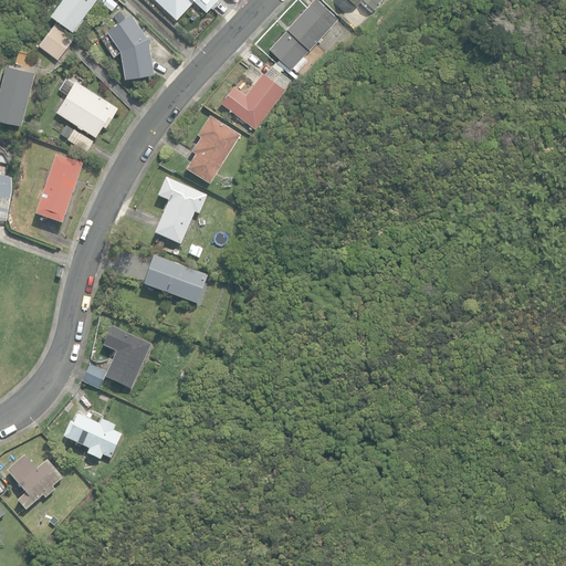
[(60,0),(50,14),(73,31),(76,27),(80,29),(84,23),(81,21),(95,0),(60,0)]
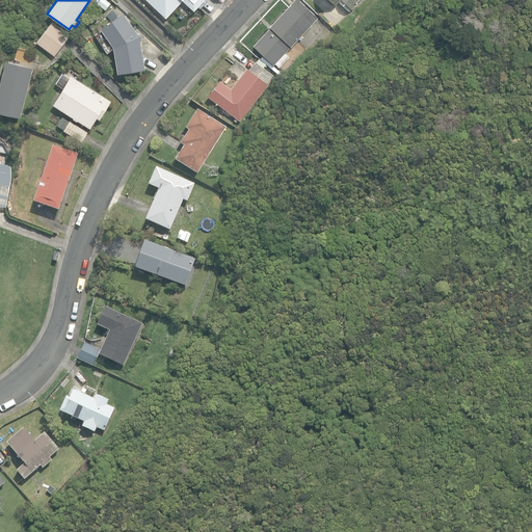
[(99,0),(97,3),(105,9),(110,3),(107,0),(99,0)]
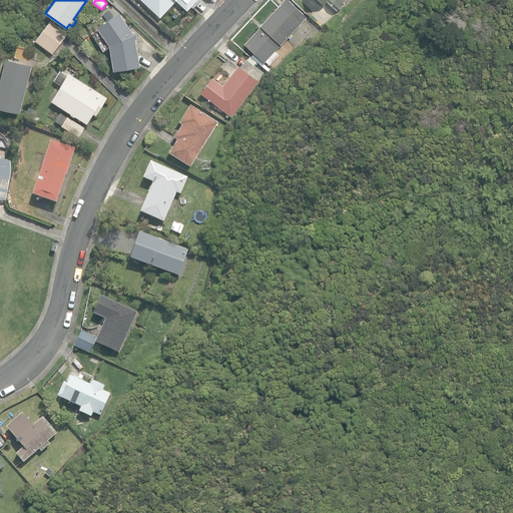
[(141,0),(160,17),(176,0),(187,10),(196,0),(141,0)]
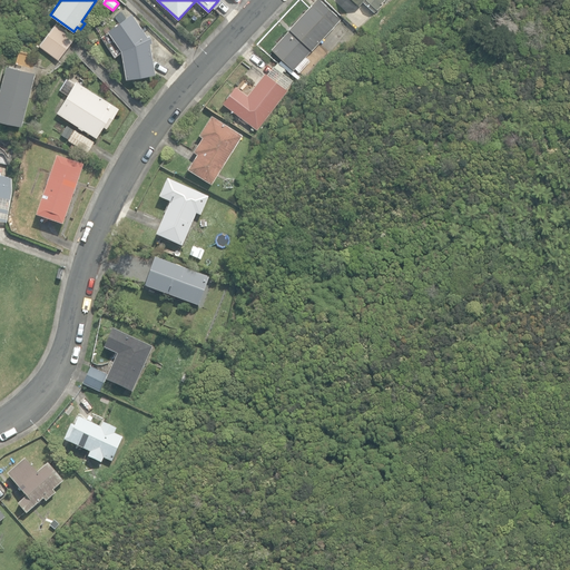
[(295,67),(300,71),(310,60),(305,56),(341,19),(321,0),(315,0),(288,28),(290,29),(272,48),(293,69),(295,67)]
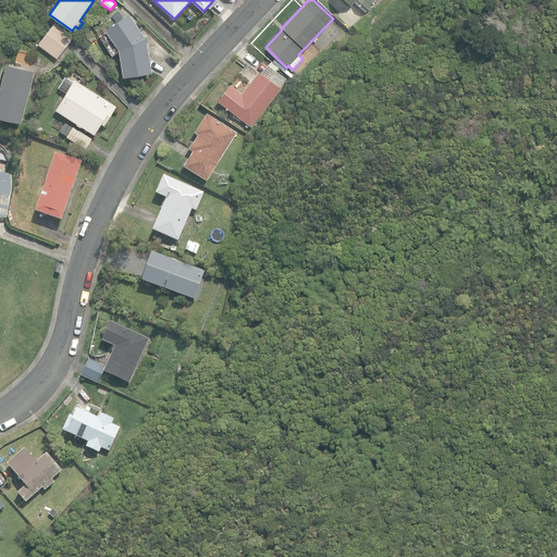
[(119,49),(123,76),(152,71),(147,41),(148,41),(147,36),(146,33),(144,34),(128,13),(104,29),(119,49)]
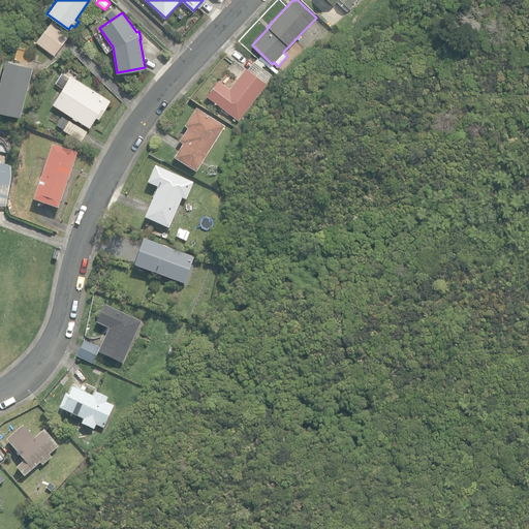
[(36,42),(53,55),(69,35),(52,22),(36,42)]
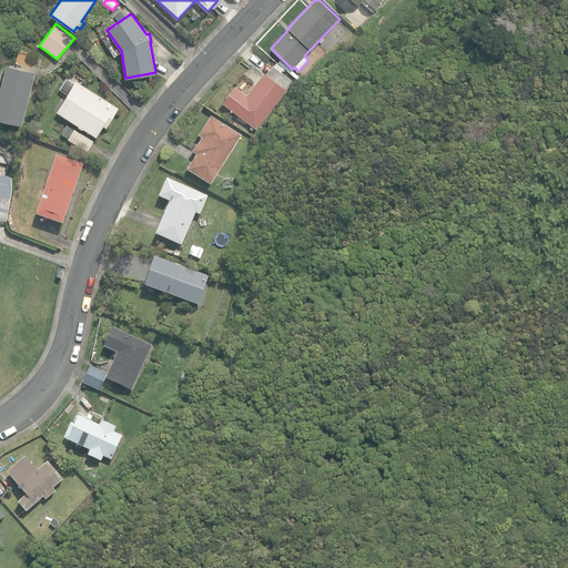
[(0,89),(0,119),(22,124),(34,72),(6,66),(0,89)]
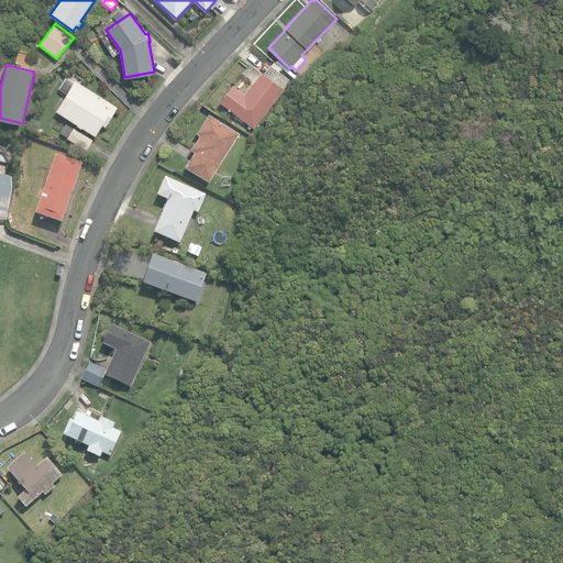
[(220,101),(254,128),(274,101),(285,88),(262,72),(245,94),(233,84),(220,101)]
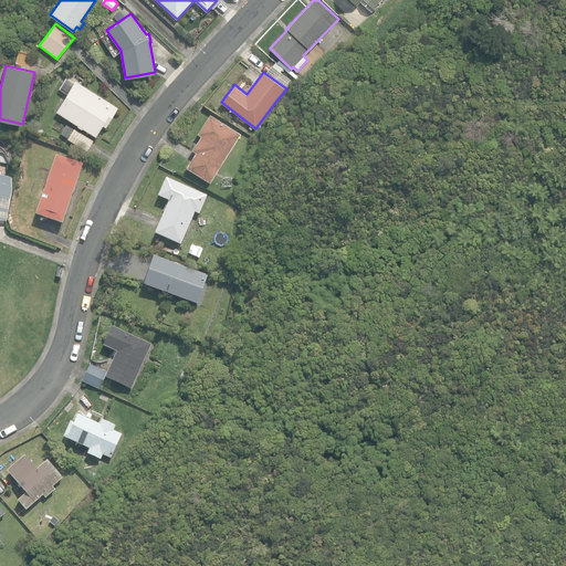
[(118,107),(75,81),(72,85),(65,81),(59,91),(66,95),(55,112),(77,125),(77,126),(82,128),(82,127),(95,136),(102,125),(106,127),(118,107)]
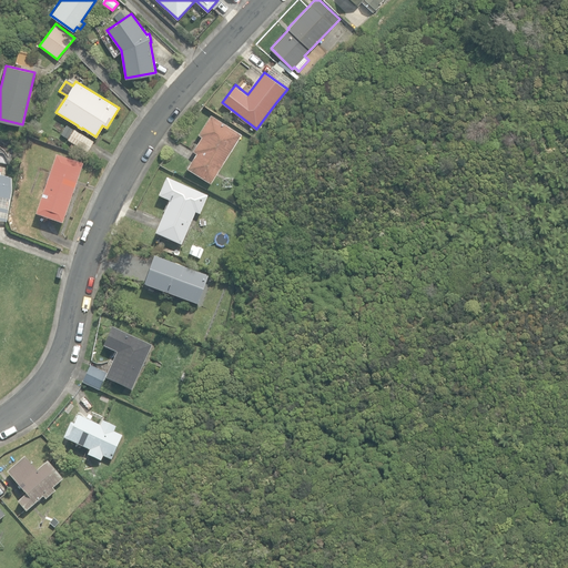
[(188,166),(211,182),(242,134),(211,114),(199,133),(202,135),(193,150),(196,152),(188,166)]
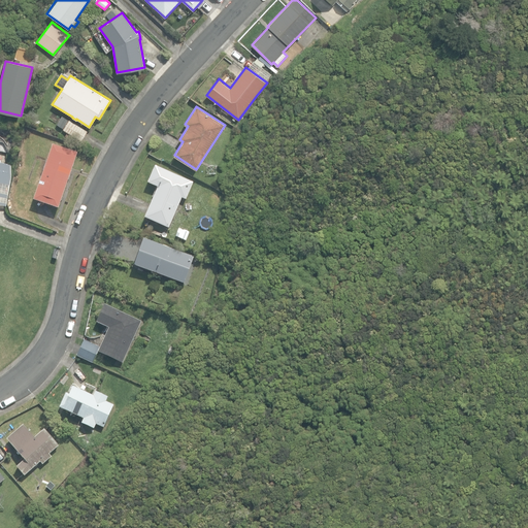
[(63,113),(57,124),(62,128),(69,117),(63,113)]
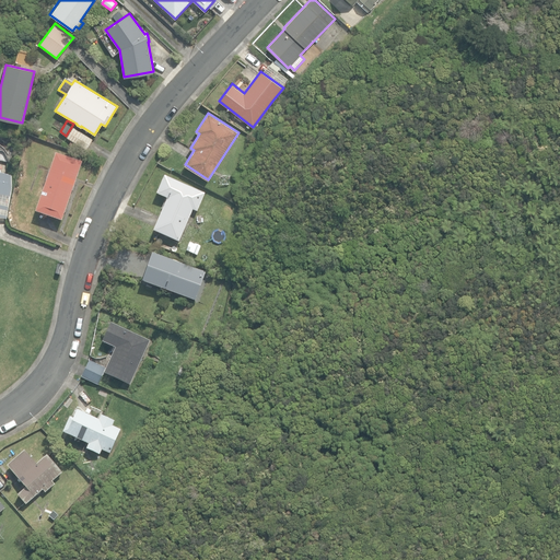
[(67,137),(86,149),(93,138),(73,126),(67,137)]
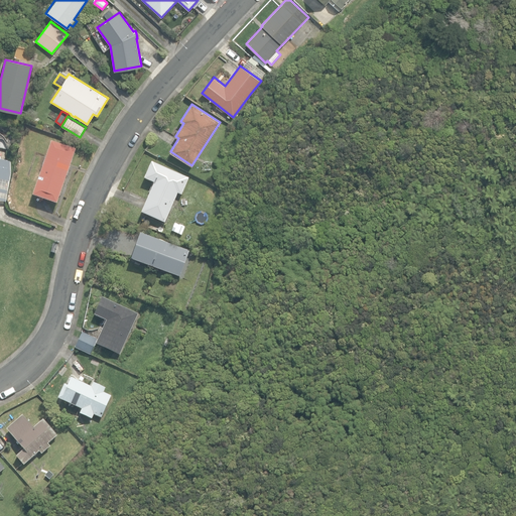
[(33,196),(56,204),(76,150),(51,141),(33,196)]
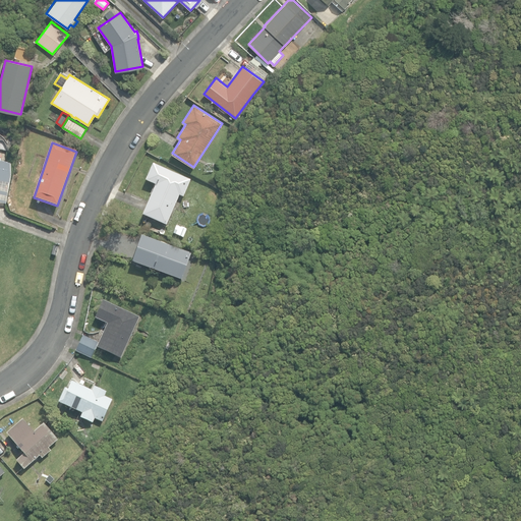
[(0,203),(5,205),(11,164),(0,162),(0,203)]
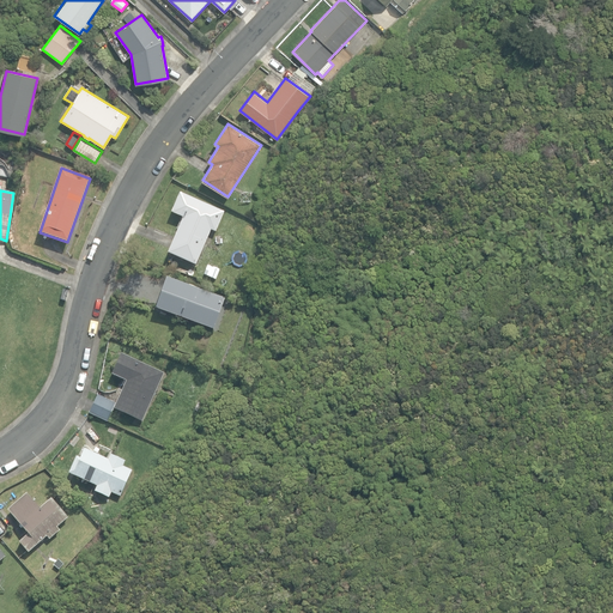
[(168,254),(195,266),(211,230),(216,232),(224,212),(180,193),(171,213),(183,218),(168,254)]
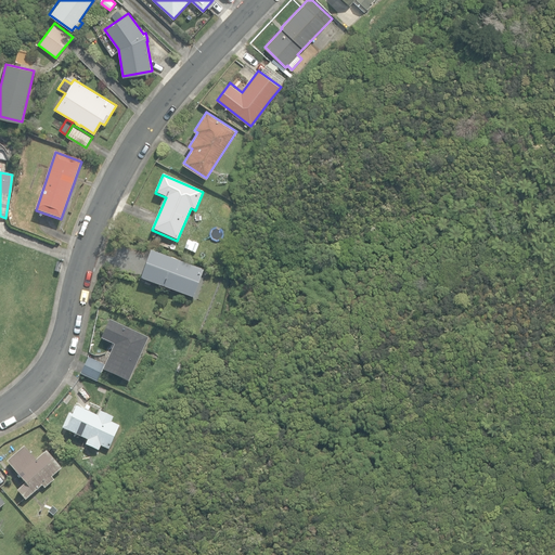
[(140,280),(204,302),(214,274),(150,252),(140,280)]
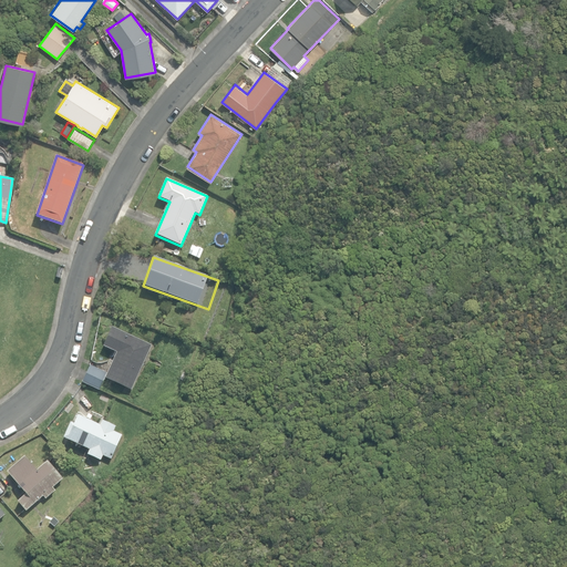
[(213,327),(226,332),(230,319),(218,315),(213,327)]
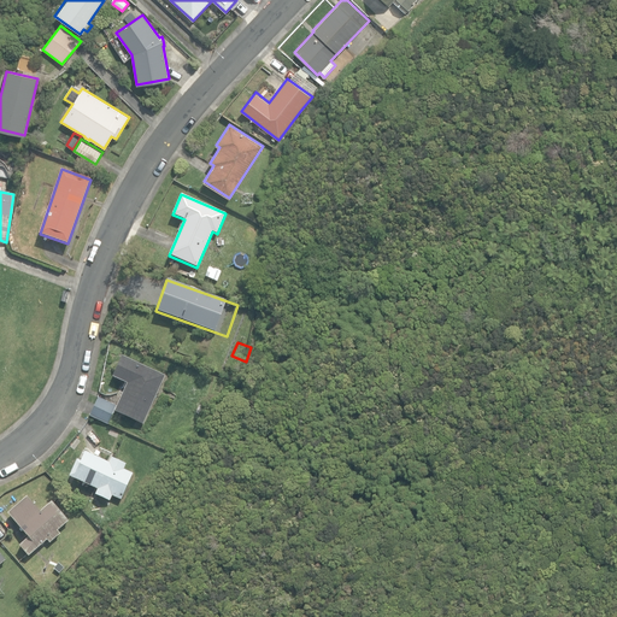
[(142,424),(165,376),(122,357),(112,377),(127,383),(115,411),(142,424)]
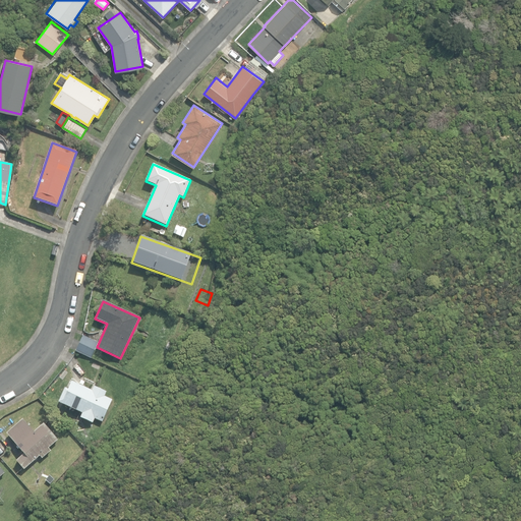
[(75,352),(91,358),(98,342),(82,336),(75,352)]
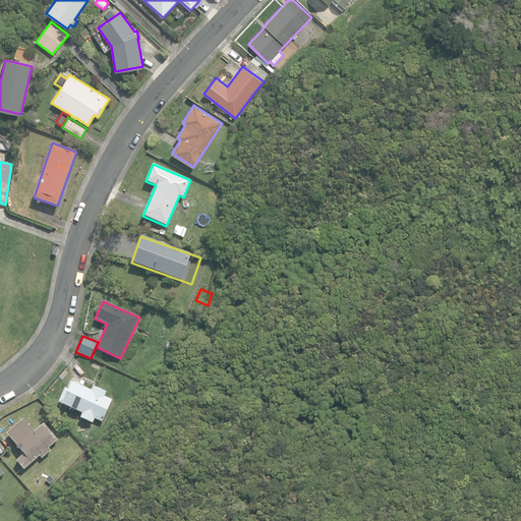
[(80,418),(94,423),(96,419),(103,422),(112,400),(105,396),(107,392),(95,387),(93,391),(73,382),(69,391),(65,389),(58,403),(82,413),(80,418)]
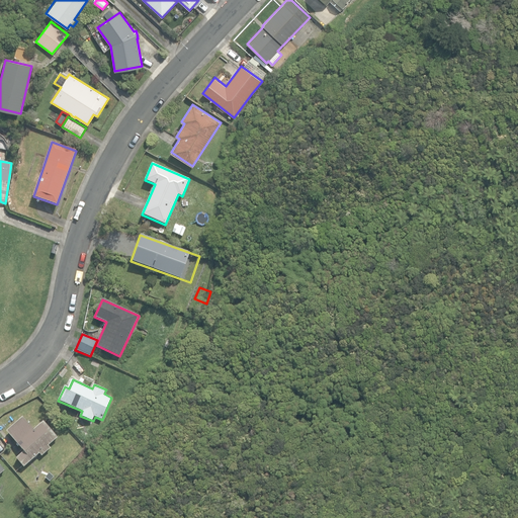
[(17,458),(24,467),(40,453),(42,455),(51,448),(49,446),(58,438),(44,422),(34,430),(23,418),(7,432),(24,451),(17,458)]
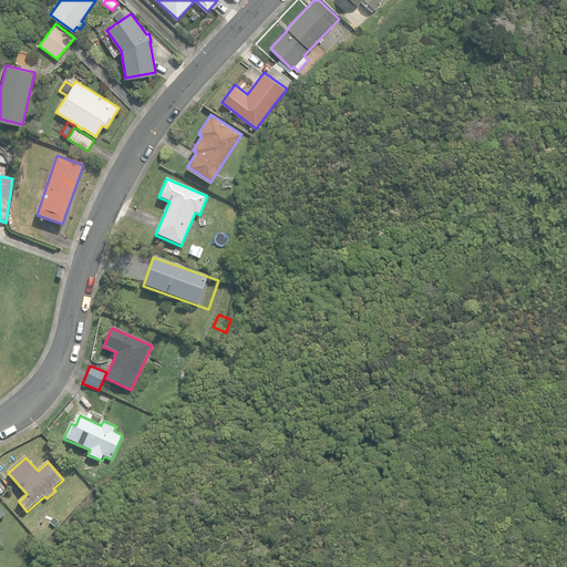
All buildings are outlined.
